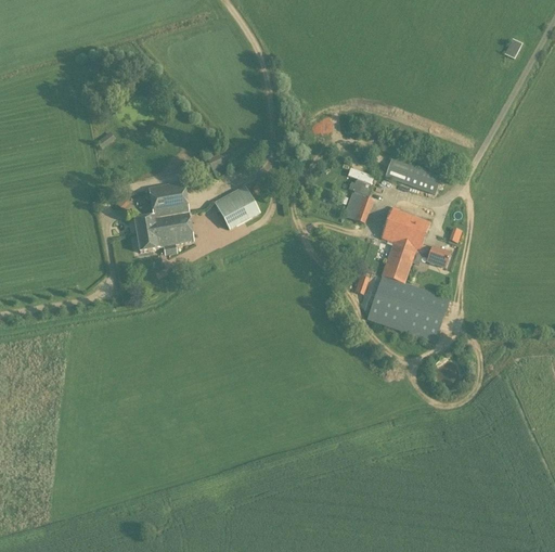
[(514,58),(521,43),(512,38),(504,52),(514,58)]
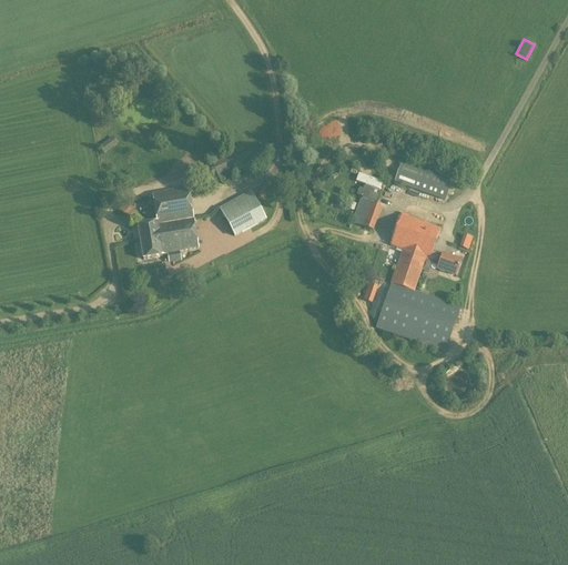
[(100,142),(104,150),(119,141),(114,133),(100,142)]
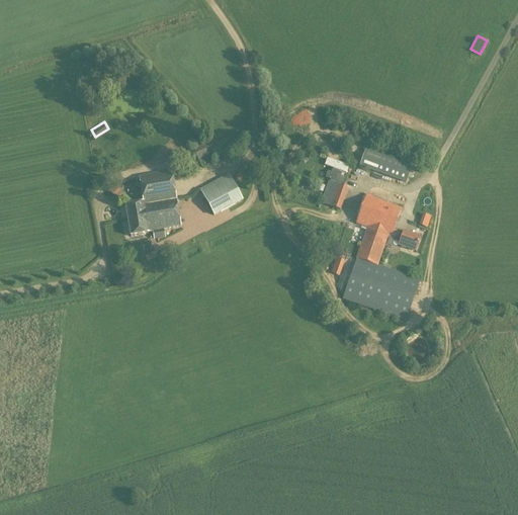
[(359,164),(406,181),(412,164),(365,147),(359,164)]
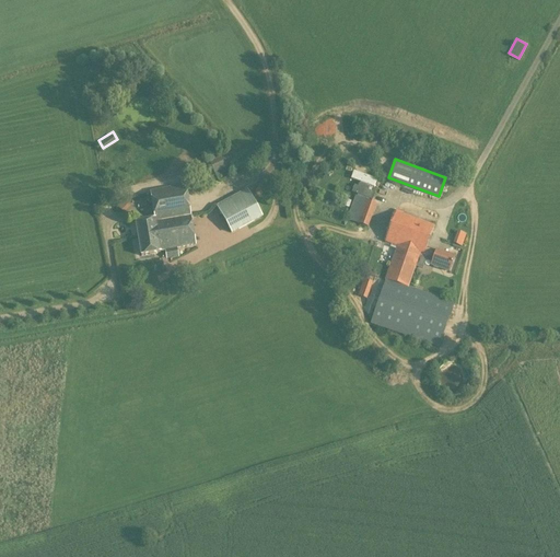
[(357,184),(353,183),(351,189),(372,197),(374,189),(369,188),(371,183),(372,184),(374,176),(352,169),(350,176),(358,178),(357,184)]
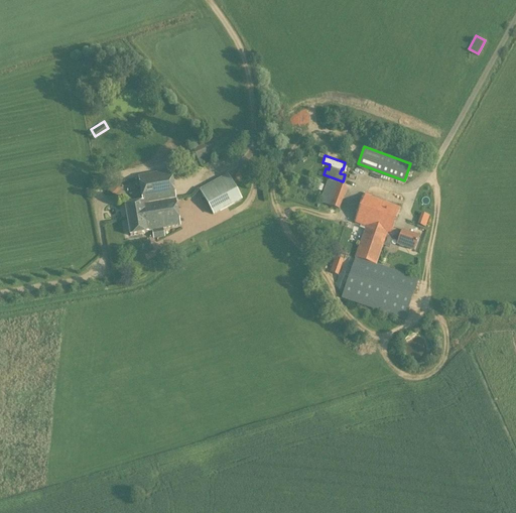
[(125,205),(127,218),(147,214),(146,208),(149,207),(149,202),(175,198),(170,169),(138,175),(143,201),(125,205)]
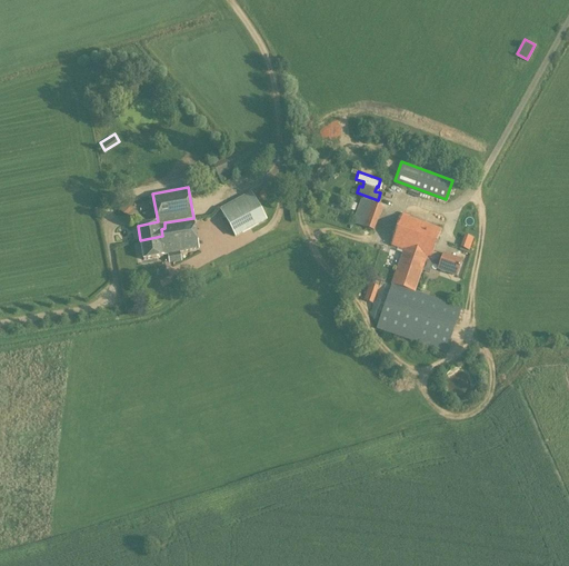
[(235,235),(266,218),(251,190),(219,207),(235,235)]
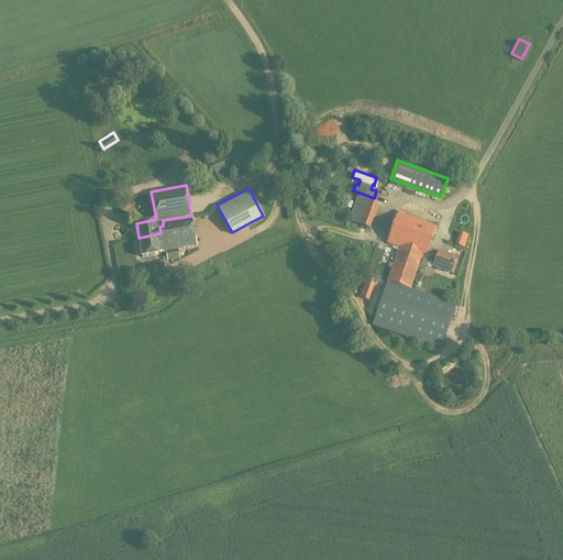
[(410,287),(410,286),(418,266),(424,267),(428,260),(433,261),(438,251),(428,248),(437,224),(397,211),(386,240),(399,245),(388,278),(410,287)]
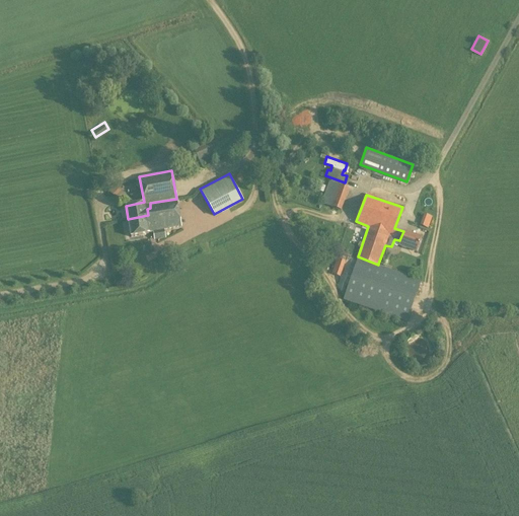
[(148,230),(180,225),(176,199),(150,203),(150,208),(147,209),(148,215),(128,219),(131,235),(149,232),(148,230)]
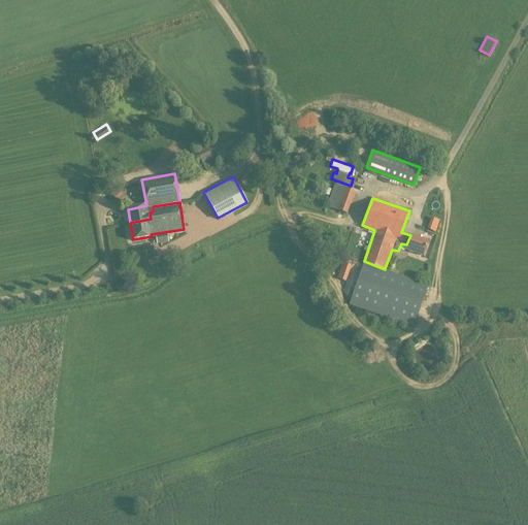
[(347,211),(349,206),(338,203),(336,208),(347,211)]
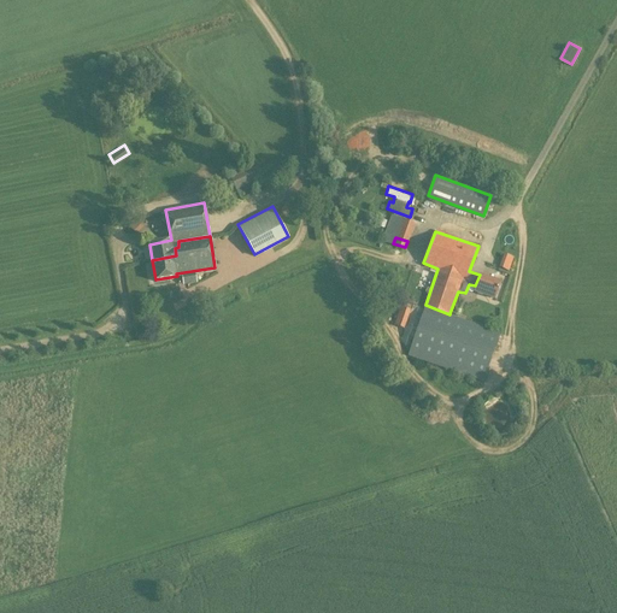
[(510,269),(515,254),(504,251),(499,265),(510,269)]
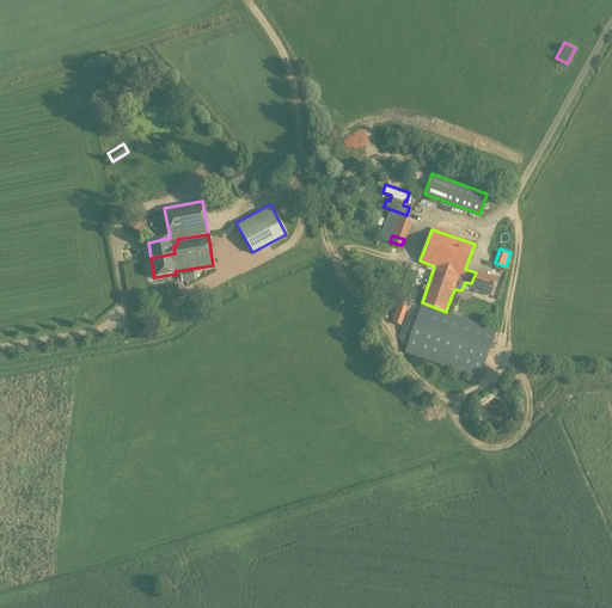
[(476,270),(476,272),(471,283),(470,287),(491,294),(496,277),(476,270)]
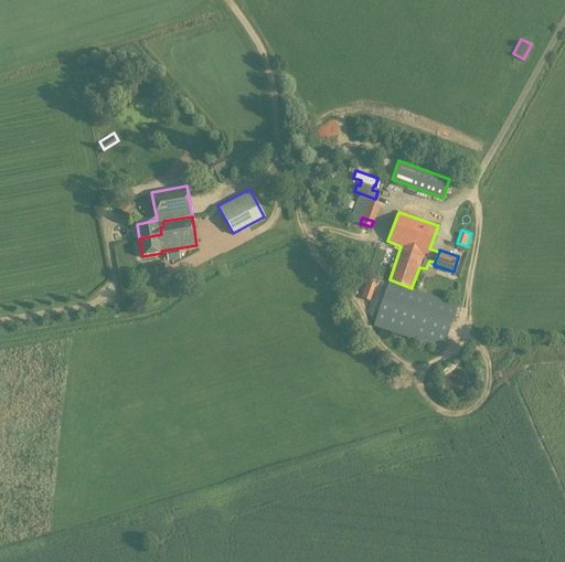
[(458,303),(412,287),(412,288),(390,279),(388,279),(373,325),(443,348),(458,303)]
